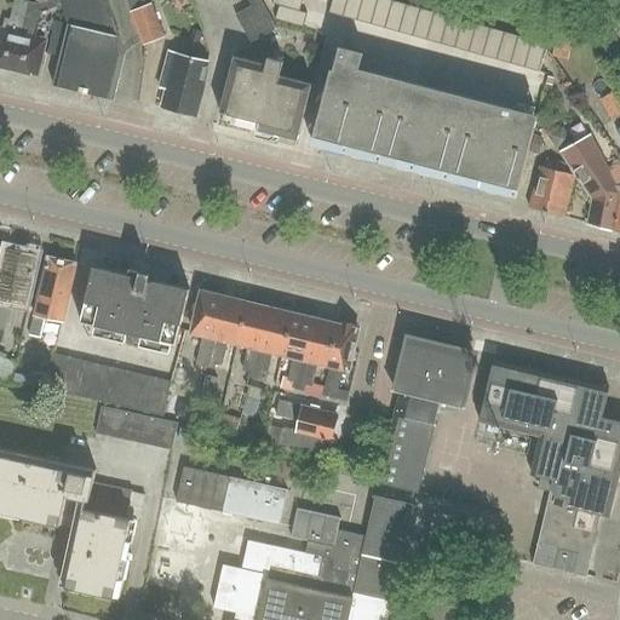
[(58,7),(59,0),(35,0),(38,6),(28,5),(12,72),(38,78),(45,49),(42,41),(34,39),(40,22),(44,21),(41,12),(58,7)]
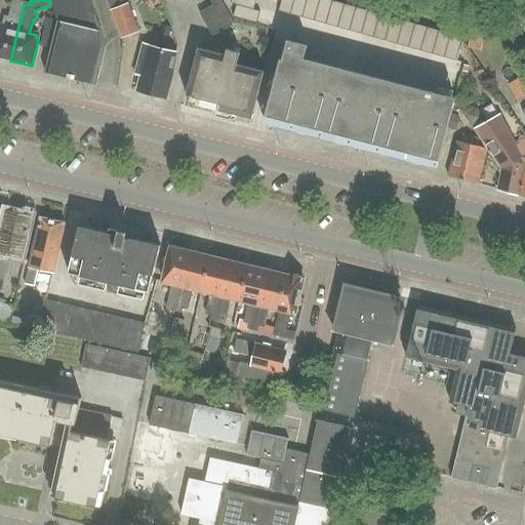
[(51,0),(57,22),(44,74),(96,86),(107,47),(91,0),(51,0)]
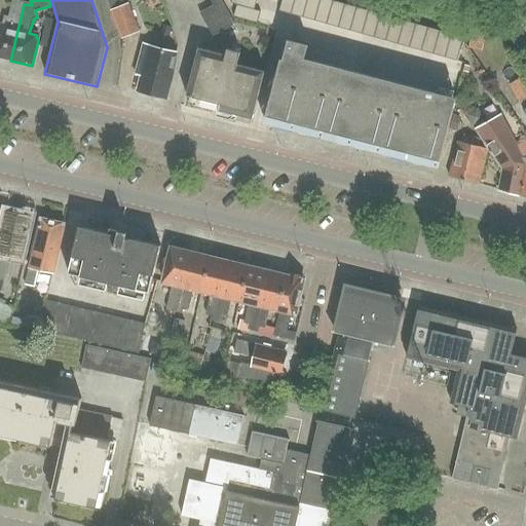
[(105,0),(121,40),(140,33),(129,6),(124,8),(121,0),(105,0)]
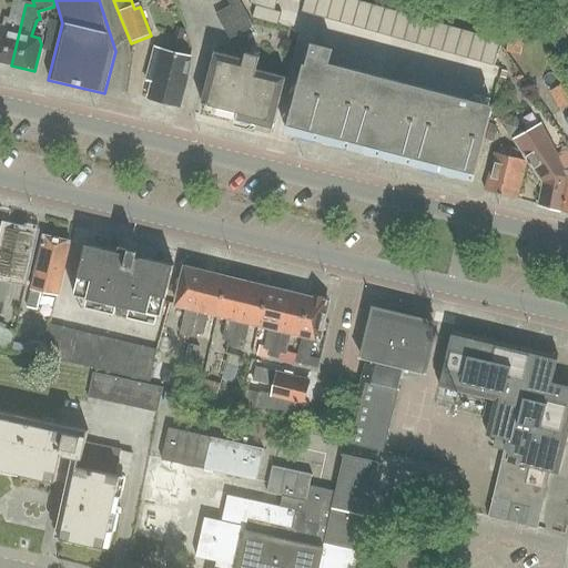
[(250,0),(250,2),(256,4),(252,18),(279,24),(282,12),(275,10),(277,0),(250,0)]
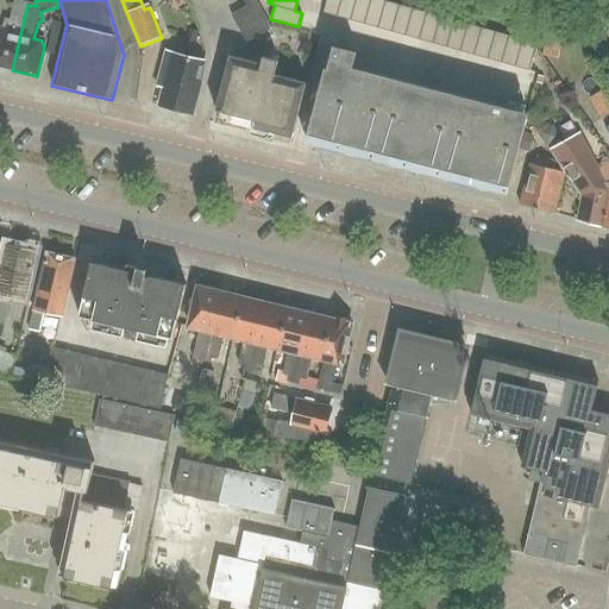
[(537,45),(380,0),(326,0),(324,14),(529,73),(537,45)]
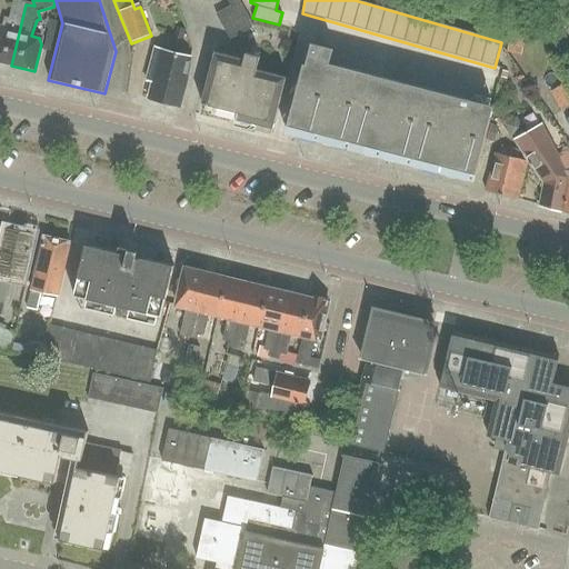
[(0,62),(11,66),(26,5),(13,1),(7,30),(0,28),(0,62)]
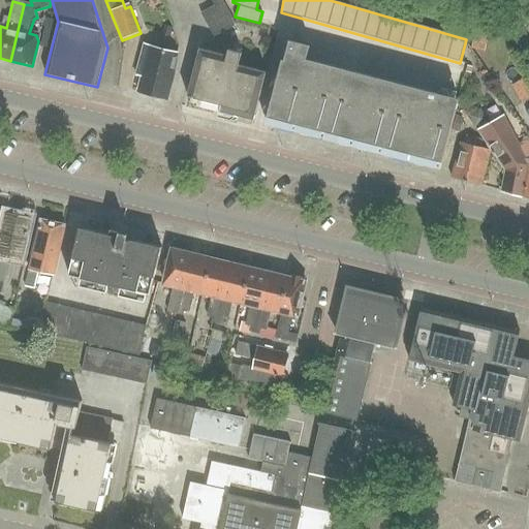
[(215,6),(201,14),(216,38),(238,25),(237,24),(222,1),(215,6)]
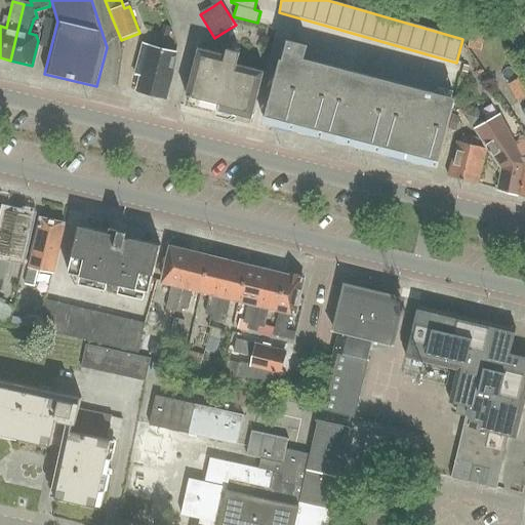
[(163,25),(160,34),(168,36),(170,27),(163,25)]
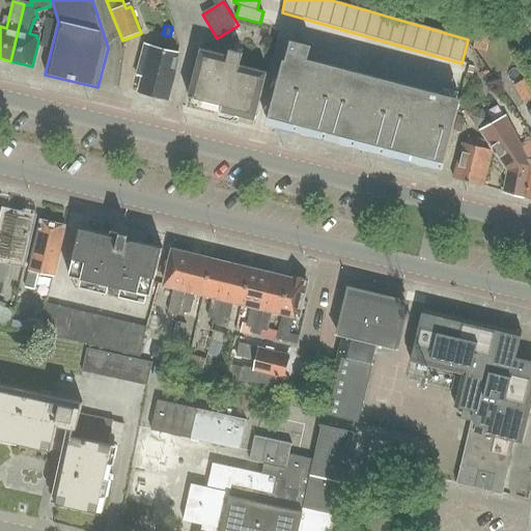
[(491,35),(478,33),(475,50),(487,52),(491,35)]
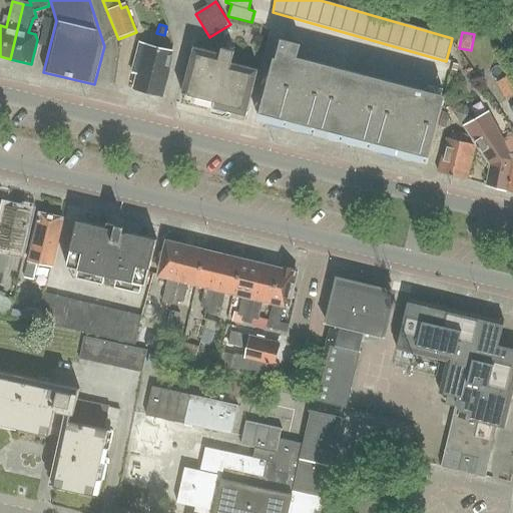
[(302,45),(282,40),(277,59),(275,58),(259,120),(428,164),(446,96),(298,58),(302,45)]
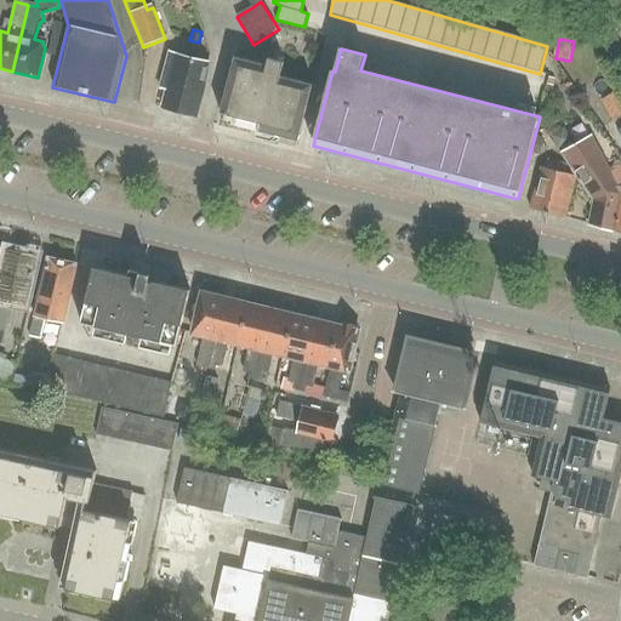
[(204,90),(209,63),(169,53),(160,90),(166,91),(161,109),(199,119),(205,91),(204,90)]
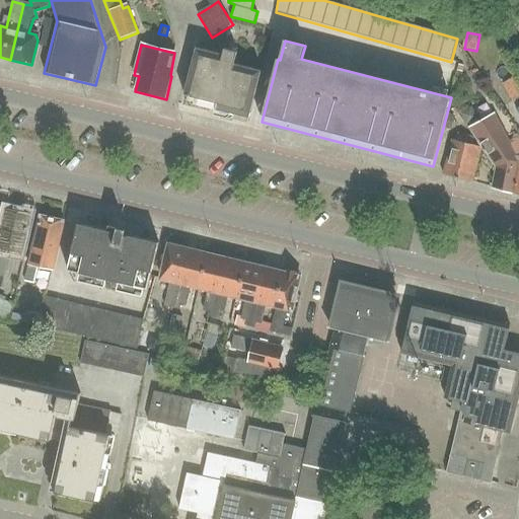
[(249,119),(262,72),(235,65),(238,53),(226,50),(224,56),(197,49),(184,95),(217,103),(215,109),(249,119)]
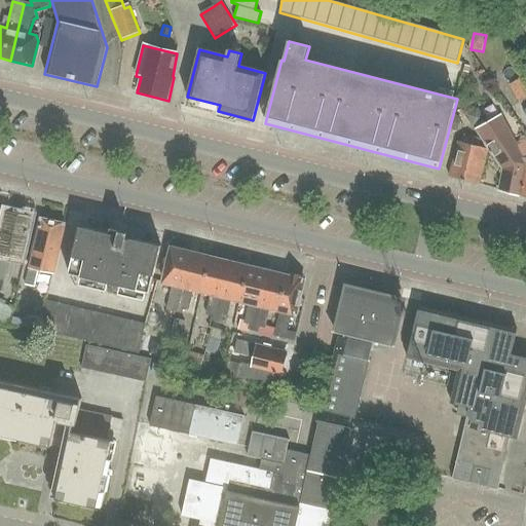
[(510,87),(519,104),(525,99),(525,81),(524,79),(510,87)]
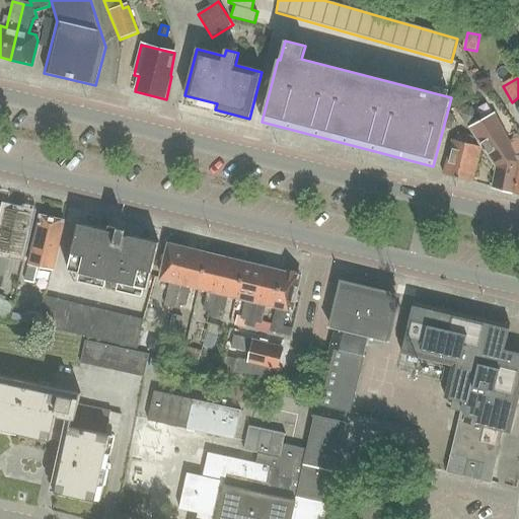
[(471,107),(460,114),(466,125),(477,120),(471,107)]
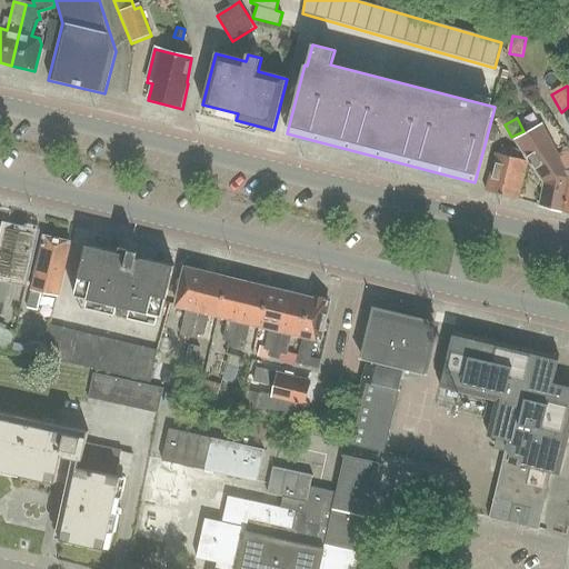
[(563,211),(568,183),(560,182),(562,173),(551,172),(551,170),(560,160),(541,126),(515,140),(526,156),(525,157),(527,160),(546,186),(540,206),(563,211)]
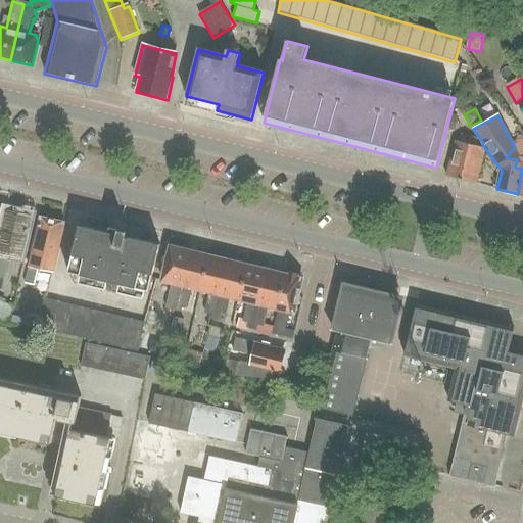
[(476,184),(485,149),(456,142),(445,177),(476,184)]
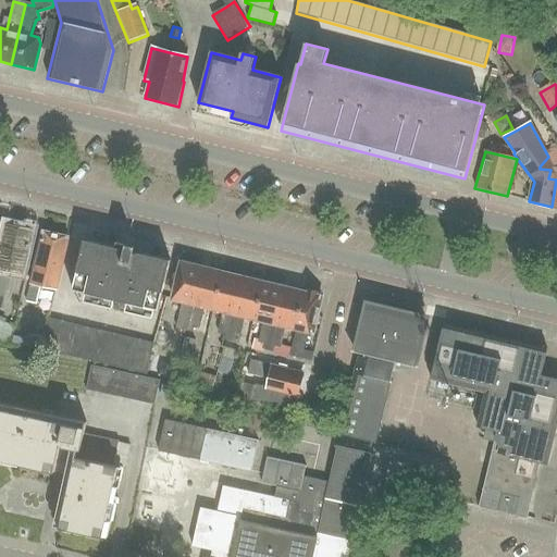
[(556,208),(556,169),(554,170),(548,157),(540,166),(540,169),(551,170),(548,178),(556,180),(552,207),(556,208)]
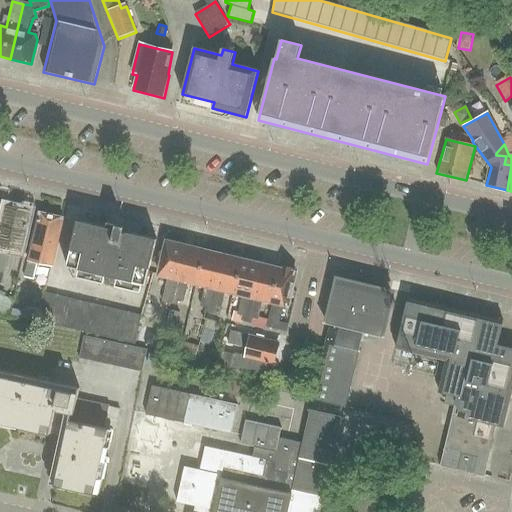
[(22,252),(31,211),(7,206),(0,238),(0,271),(5,273),(10,249),(22,252)]
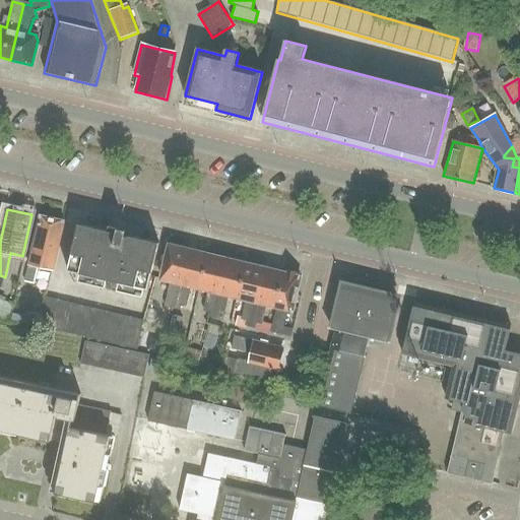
[(54,271),(65,222),(41,216),(26,281),(36,283),(39,267),(54,271)]
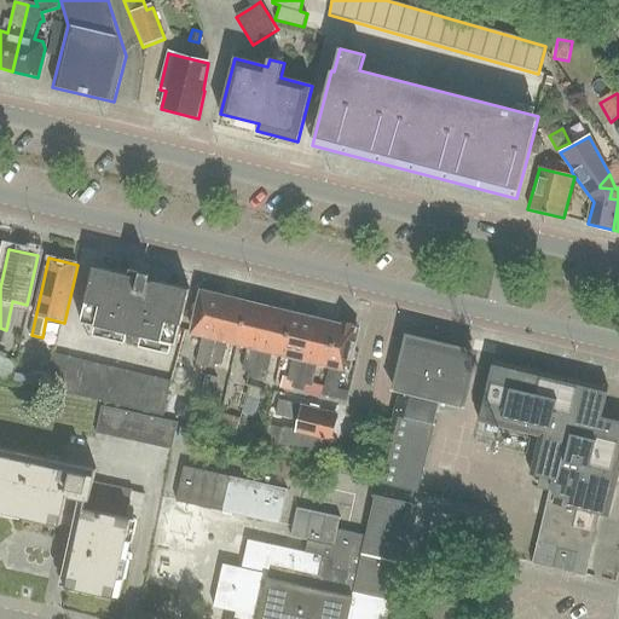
[(178,345),(190,289),(150,281),(151,275),(142,272),(140,278),(94,267),(81,322),(178,345)]
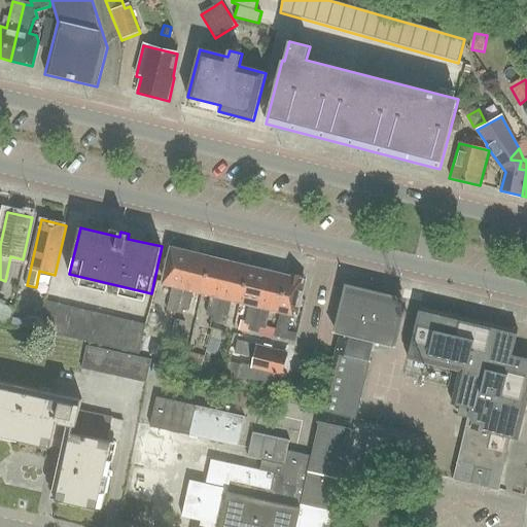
[(177,313),(192,253),(172,248),(164,283),(174,285),(169,306),(174,307),(173,312),(177,313)]
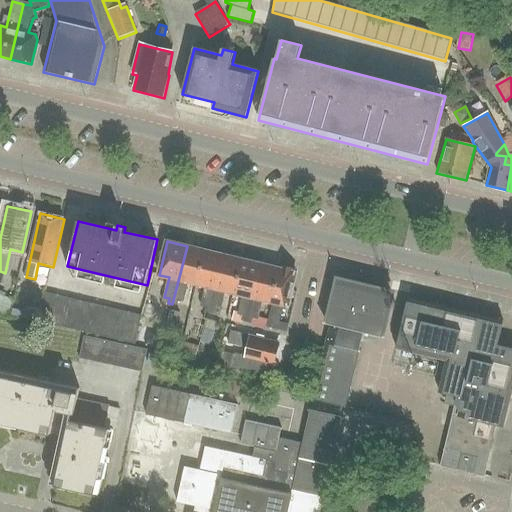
[(197,284),(205,251),(187,246),(172,304),(177,305),(178,300),(182,301),(187,282),(197,284)]
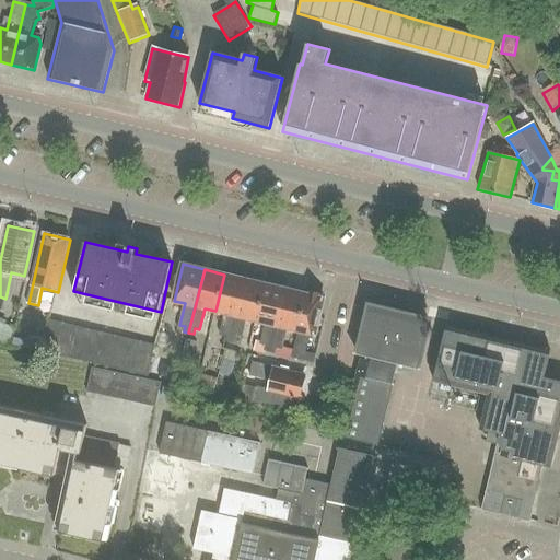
[(230,342),(245,279),(224,275),(216,311),(225,313),(220,335),(226,336),(225,341),(230,342)]
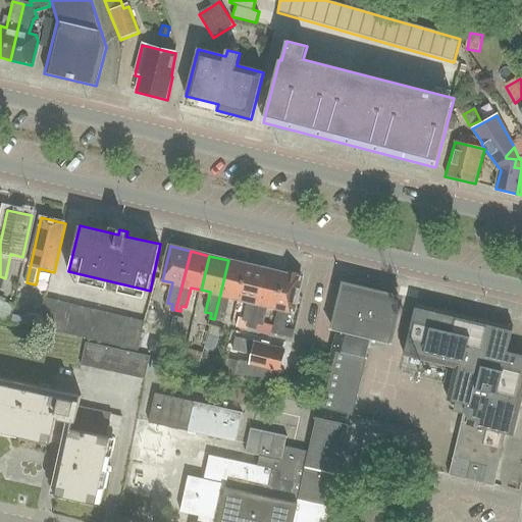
[(240,299),(247,265),(228,260),(214,319),(218,320),(219,315),(224,316),(229,297),(240,299)]
